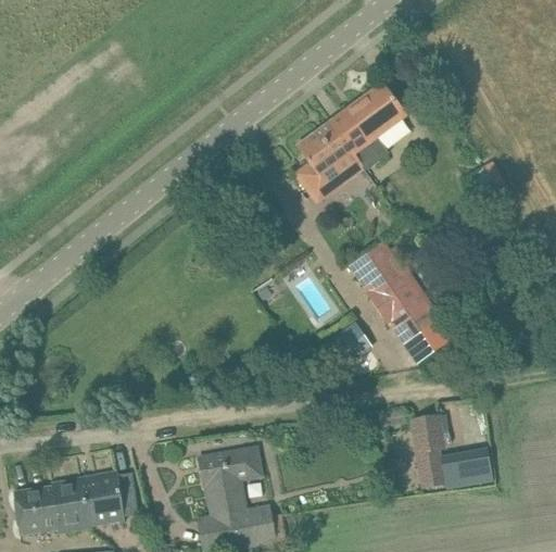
[(345,108),(342,110),(367,142),(354,152),(363,165),(364,165),(365,167),(388,151),(377,136),(406,114),(381,80),(345,108)]
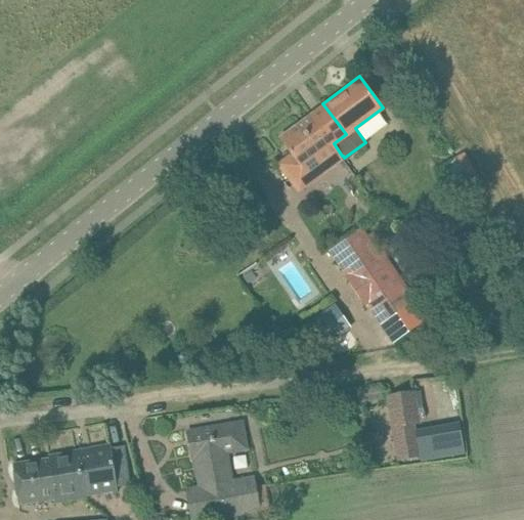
[(292,152),(278,162),(293,181),(305,172),(311,179),(343,156),(342,156),(334,143),(346,134),(322,103),(279,135),(292,152)]
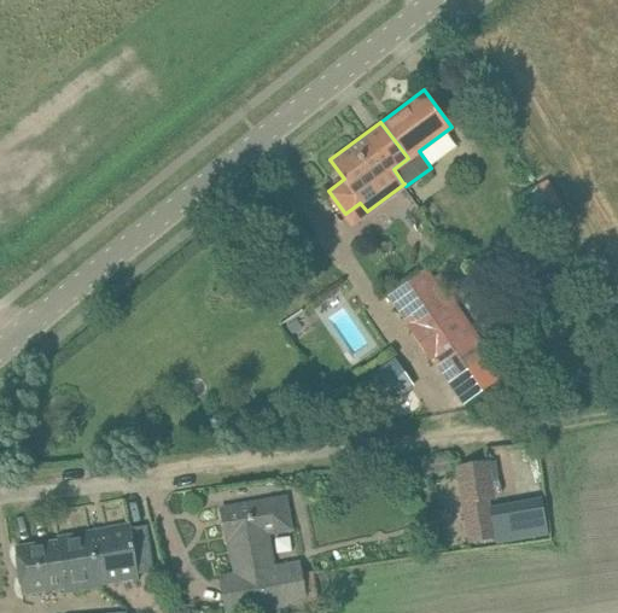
[(516,197),(535,229),(558,216),(537,184),(516,197)]
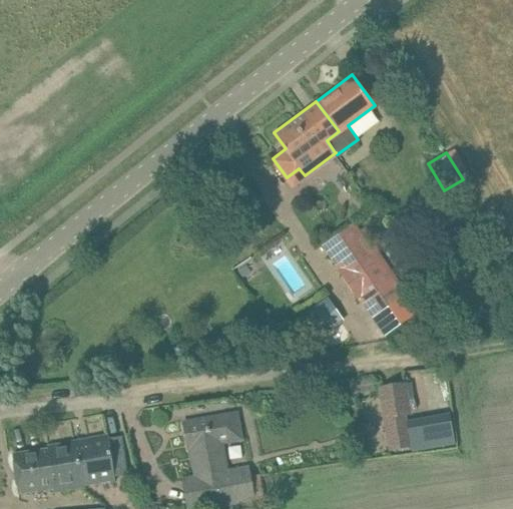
[(353,221),(321,242),(358,299),(360,297),(371,315),(401,294),(395,286),(353,221)]
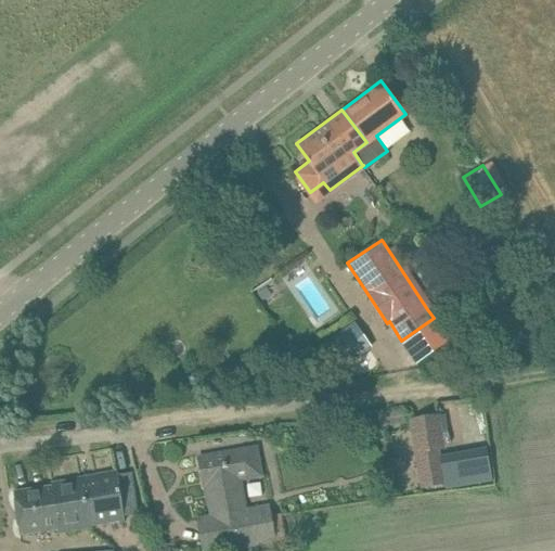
[(352,318),(320,338),(330,354),(348,342),(357,356),(372,346),(352,318)]
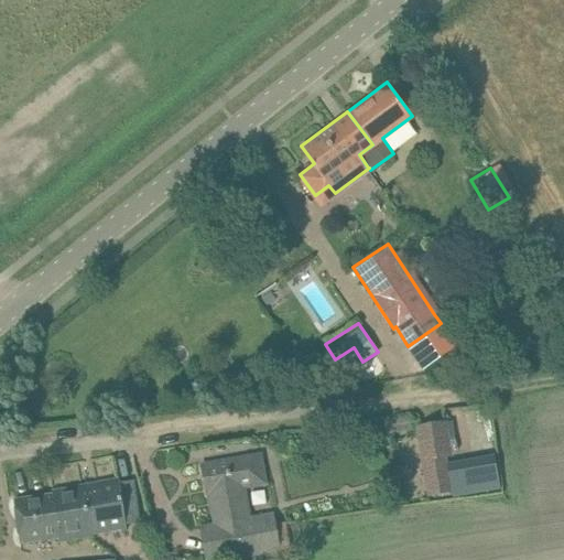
[(415,426),(426,494),(452,488),(447,461),(446,455),(454,453),(453,449),(457,448),(452,418),(415,426)]
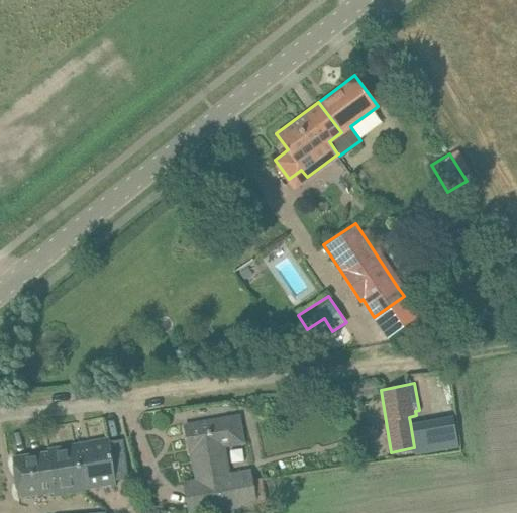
[(345,387),(332,389),(334,399),(346,397),(345,387)]
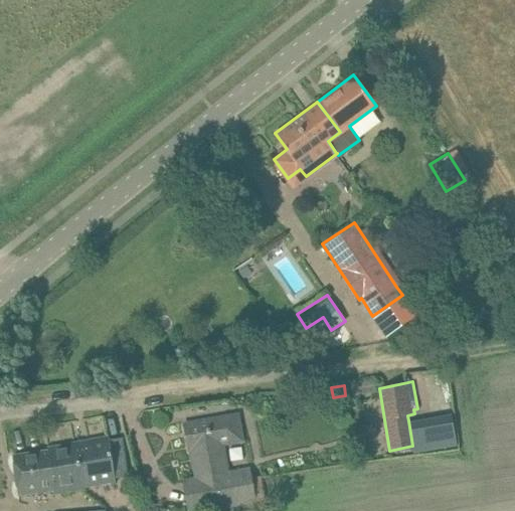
[(256,510),(255,499),(249,466),(227,470),(225,459),(218,460),(215,443),(242,438),(237,410),(184,420),(189,448),(190,447),(196,476),(183,478),(188,510),(192,510),(236,503),(236,510),(256,510)]
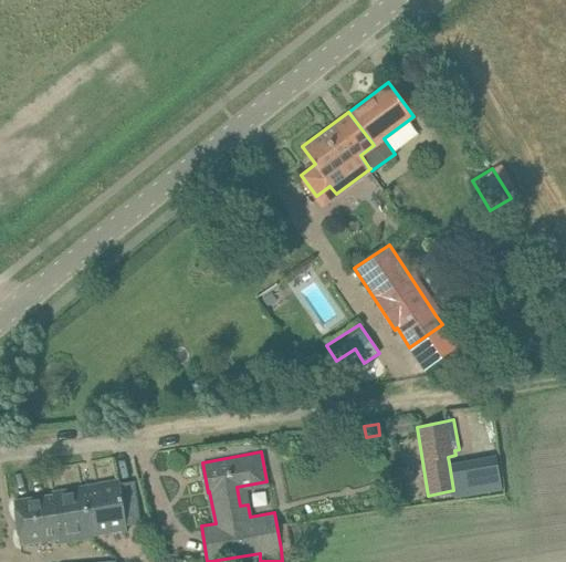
[(127,529),(118,478),(52,489),(53,492),(13,499),(20,542),(59,537),(59,540),(127,529)]
